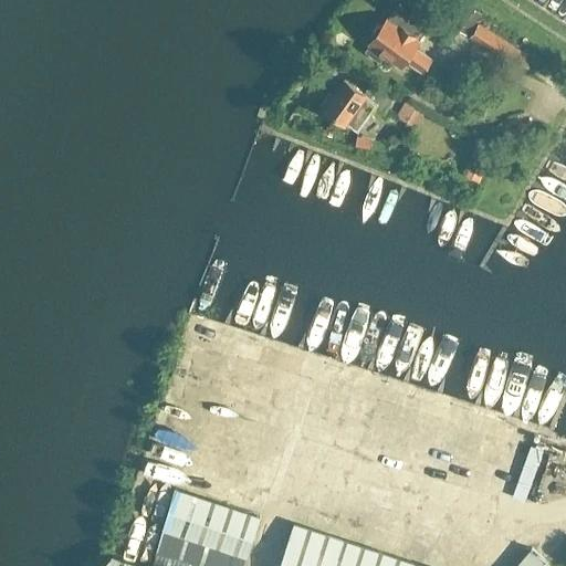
[(465,35),(481,13),(469,4),(452,25),(465,35)]
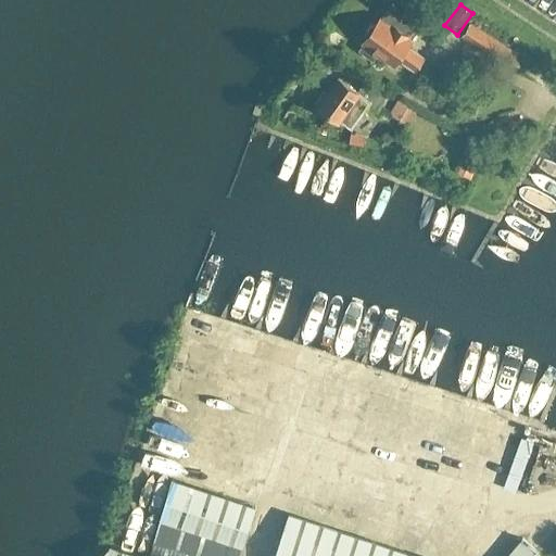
[(411,42),(418,33),(406,24),(408,20),(390,5),(380,20),(376,25),(371,24),(365,33),(367,37),(357,50),(374,62),(380,53),(394,64),(397,59),(414,71),(422,59),(406,47),(411,41),(411,42)]
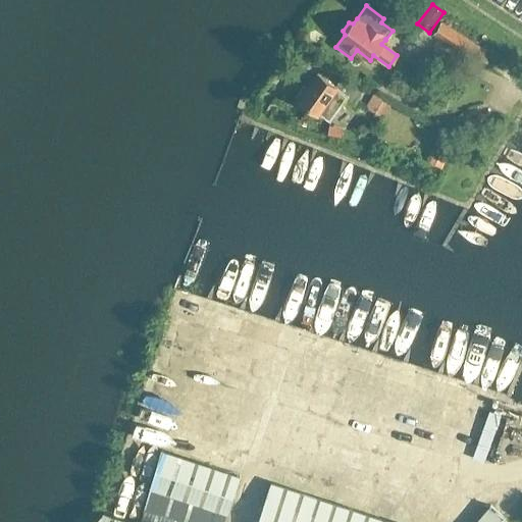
[(490,55),(441,23),(433,36),(482,67),(490,55)]
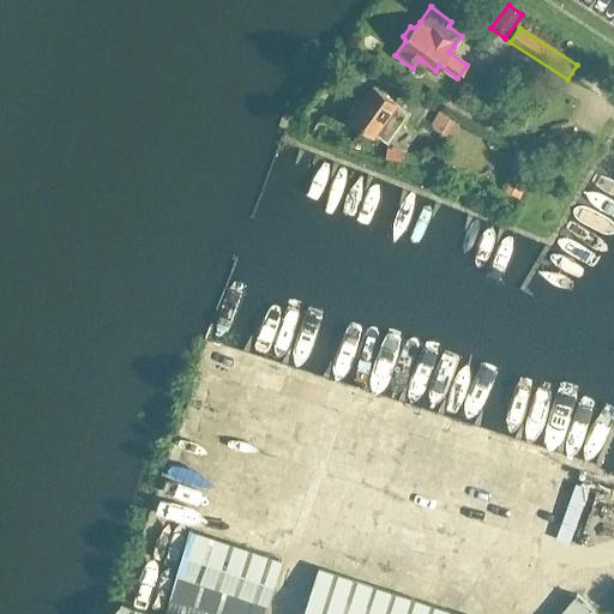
[(403,90),(395,102),(372,85),(359,103),(355,101),(348,112),(351,114),(349,118),(385,143),(402,118),(411,125),(419,115),(420,115),(427,107),(417,100),(416,100),(403,90)]
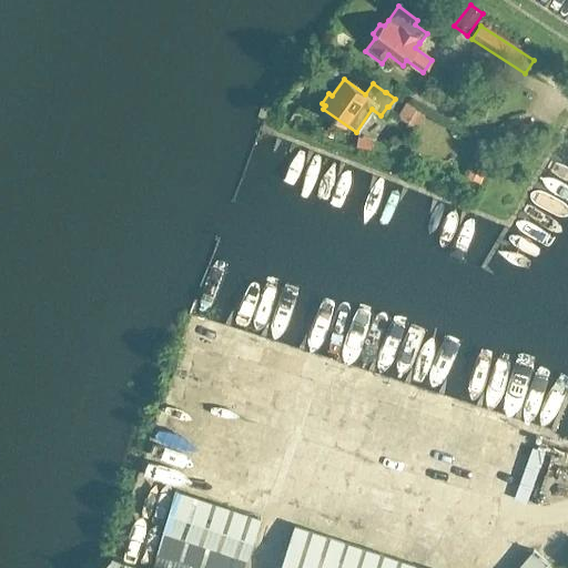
[(408,101),(394,124),(413,137),(427,112),(408,101)]
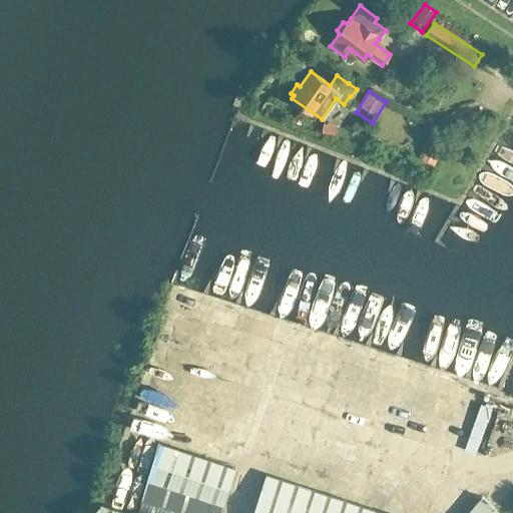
[(387,512),(267,474),(253,512),(219,512),(235,469),(157,443),(136,512),(126,512),(99,504),(96,512),(500,512),(481,498),(468,512),(387,512)]
